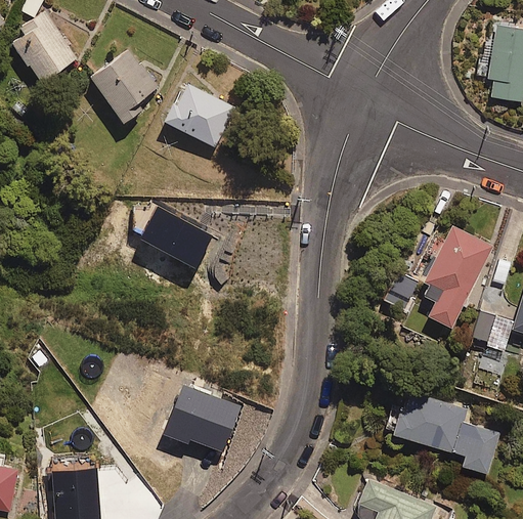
[(38,15),(36,13),(42,0),(24,0),(18,12),(30,18),(18,27),(24,34),(11,42),(40,82),(75,57),(43,12),(38,15)]
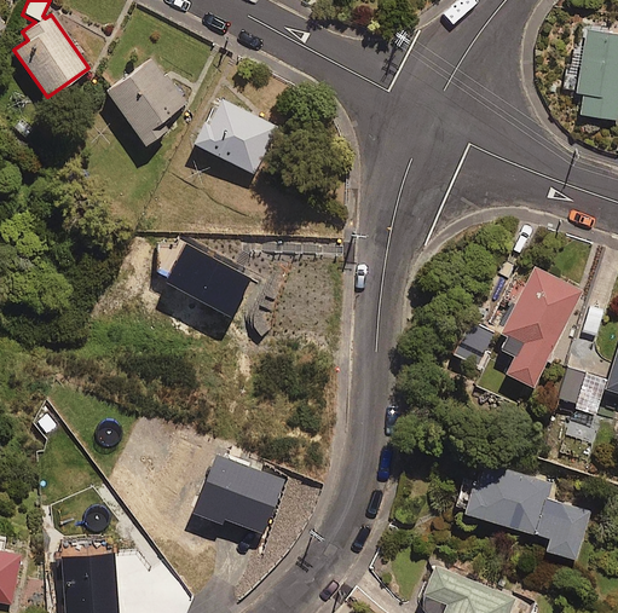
[(617,117),(617,34),(587,30),(579,75),(569,73),(566,91),(583,94),(579,115),(617,121),(617,117)]
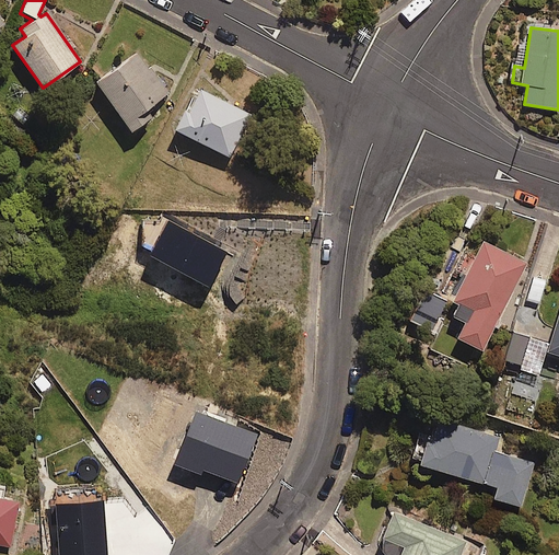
[(166,95),(136,53),(95,82),(130,130),(148,117),(143,111),(166,95)]
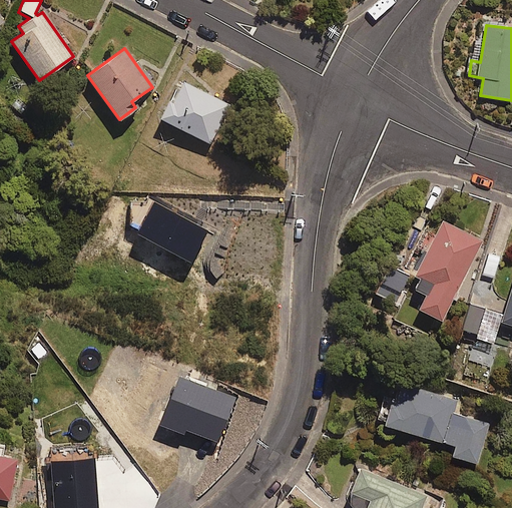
[(229,108),(180,81),(160,117),(210,144),(229,108)]
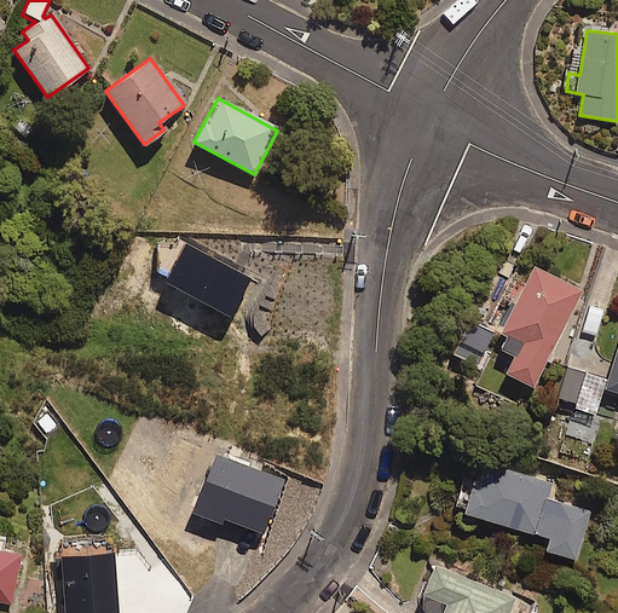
[(554,354),(550,352),(582,293),(533,267),(492,345),(514,356),(506,372),(532,387),(546,362),(549,363),(554,354)]
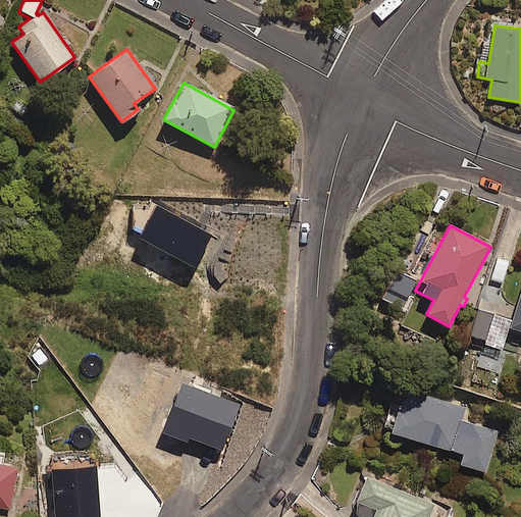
[(415,287),(394,274),(381,298),(404,309),(415,287)]
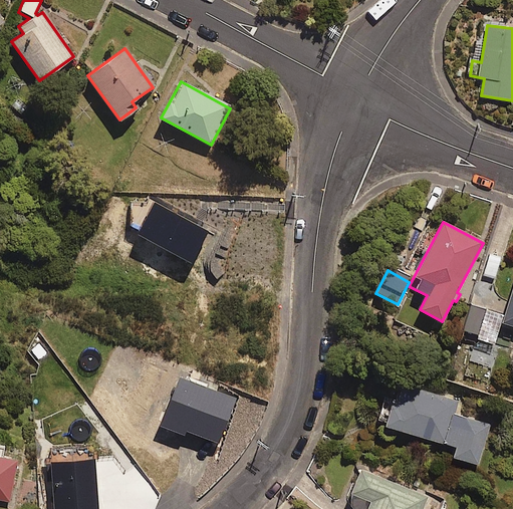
[(512,284),(501,323),(512,326),(512,284)]
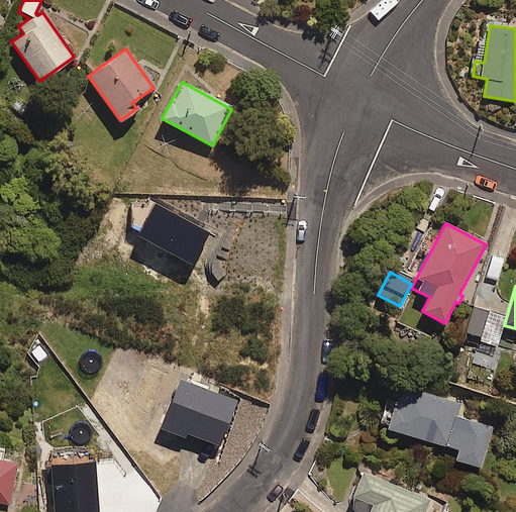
[(489,309),(474,305),(465,333),(481,338),(489,309)]
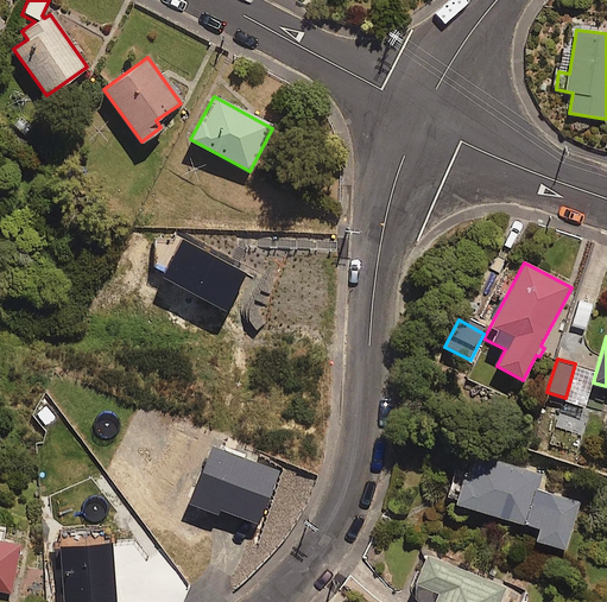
[(567,552),(582,506),(537,492),(542,476),(473,454),(466,476),(456,473),(447,500),(539,531),(536,542),(567,552)]
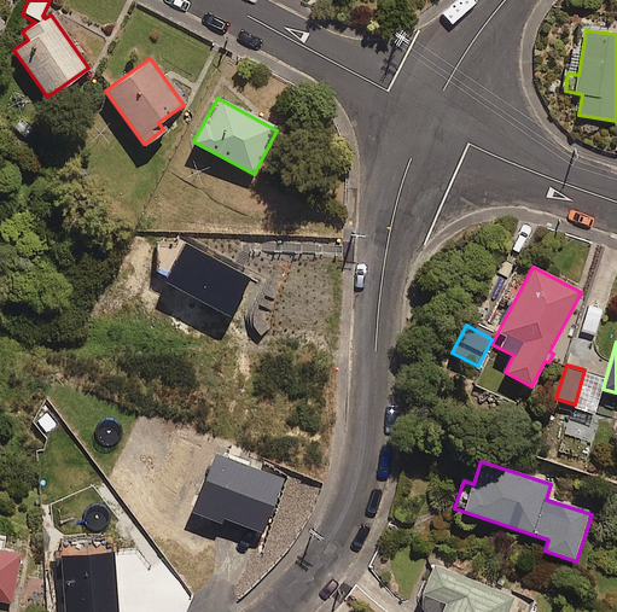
[(0,602),(12,606),(19,554),(1,552),(4,540),(0,538),(0,602)]
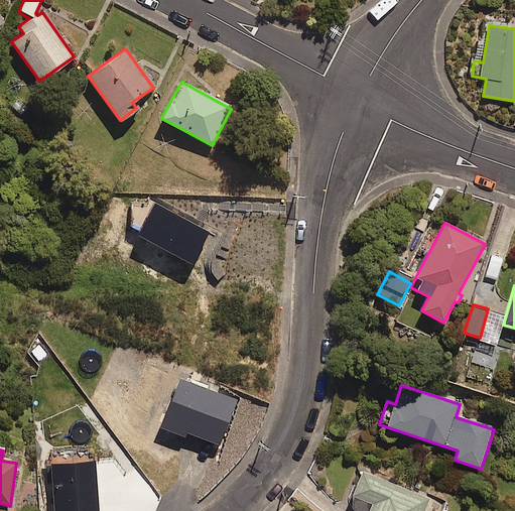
[(429,501),(363,472),(347,510),(425,510),(429,501)]
